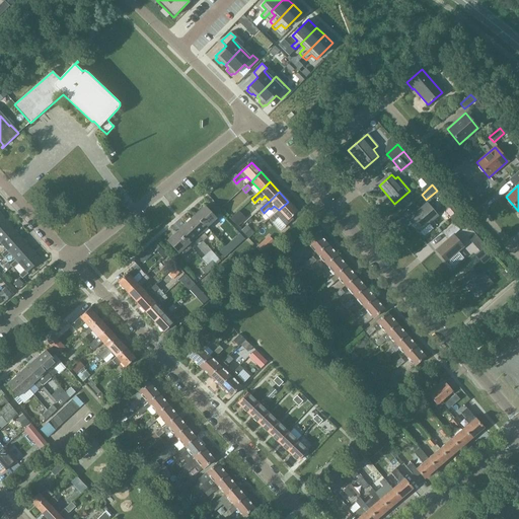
[(279,210),(270,219),(273,222),(278,217),(286,226),(293,219),(291,217),(297,211),(288,202),(279,210)]
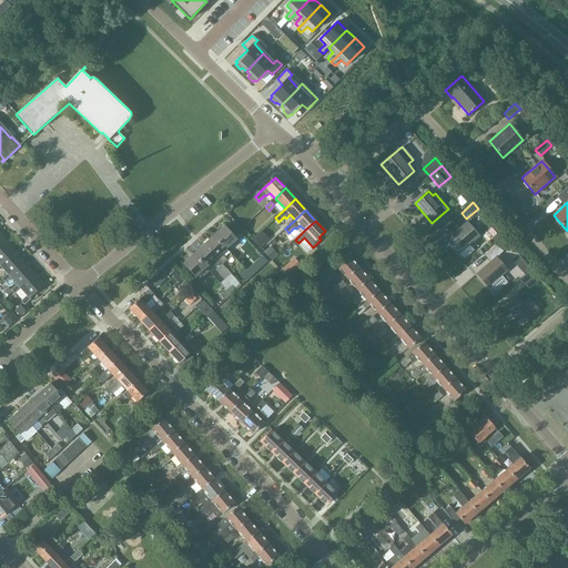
[(459,253),(478,236),(467,223),(447,240),(463,257),(459,253)]
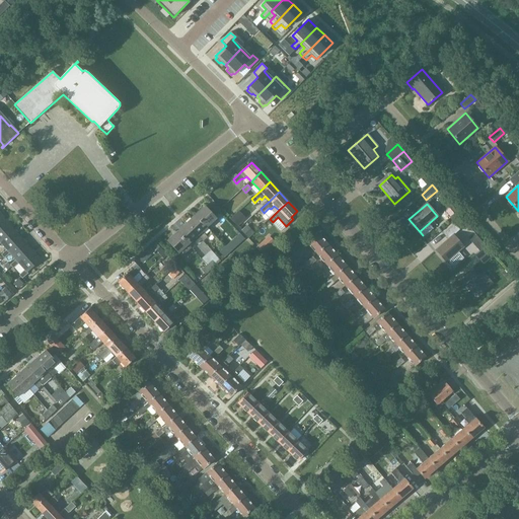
[(196,215),(207,227),(216,219),(205,207),(196,215)]
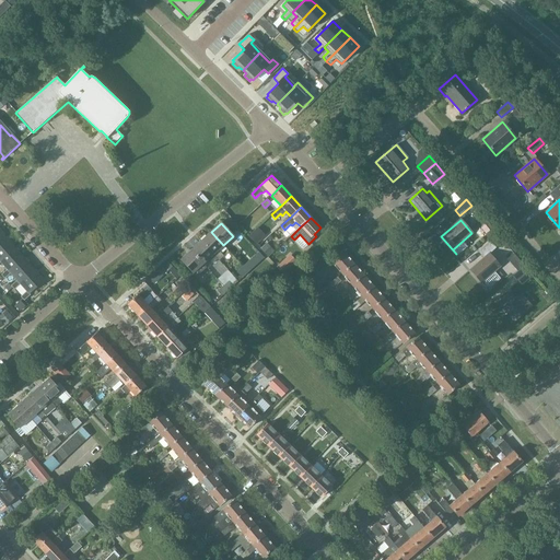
[(218,249),(223,245),(211,232),(200,242),(212,255),(217,259),(218,259),(219,260),(224,256),(218,249)]
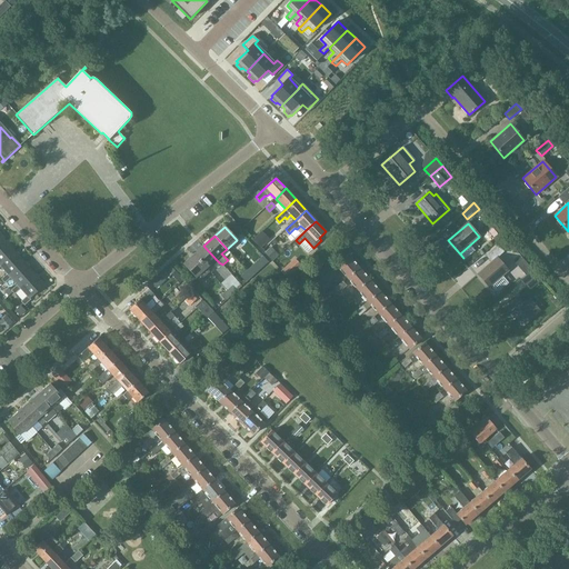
[(0,266),(0,263),(15,251),(5,240),(0,243),(0,267),(0,266)]
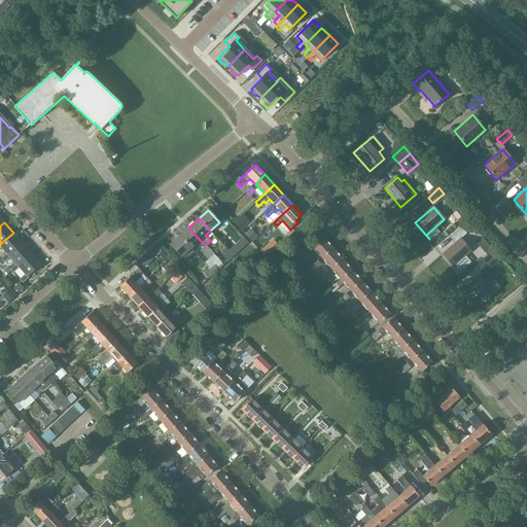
[(204,244),(200,240),(188,227),(179,236),(190,248),(196,243),(201,248),(204,244)]
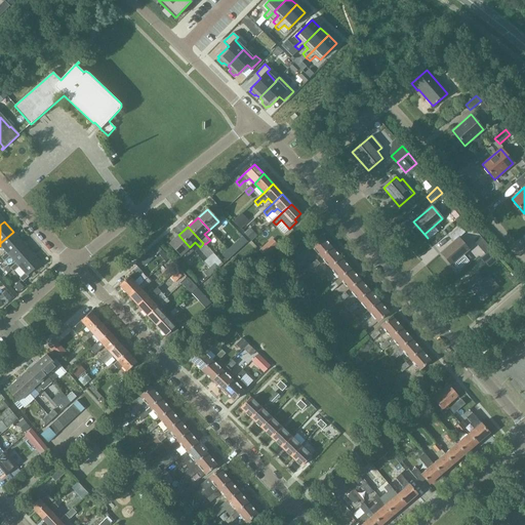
[(435,241),(448,232),(446,228),(432,237),(435,241)]
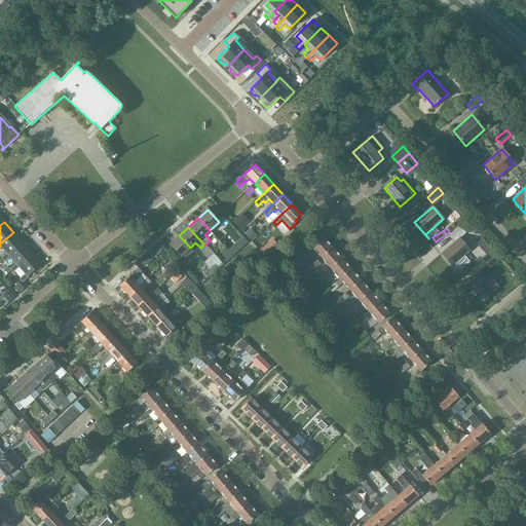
[(460,238),(465,233),(461,228),(451,237),(455,242),(442,254),(452,266),(471,250),(460,238)]
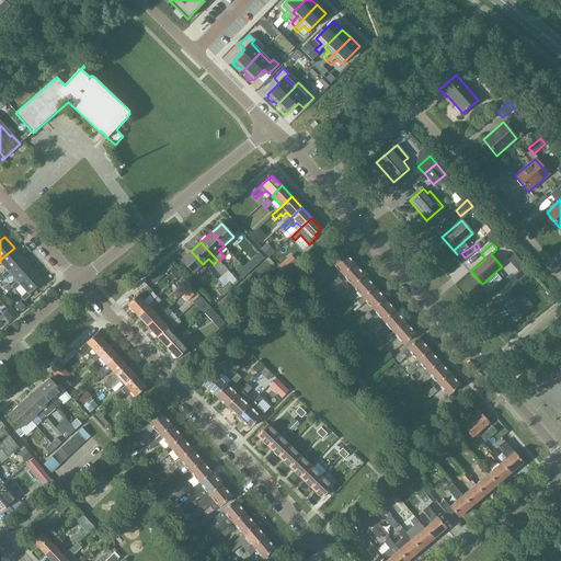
[(9,273),(24,259),(18,251),(14,248),(0,260),(0,262),(0,263),(7,271),(1,276),(4,279),(10,274),(9,273)]
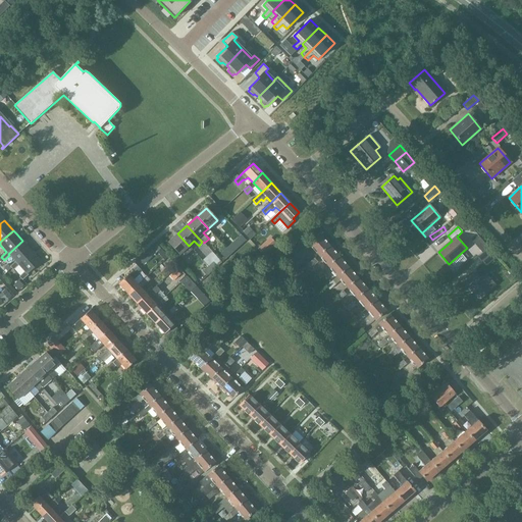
[(192,250),(189,246),(177,233),(168,243),(183,258),(192,250)]
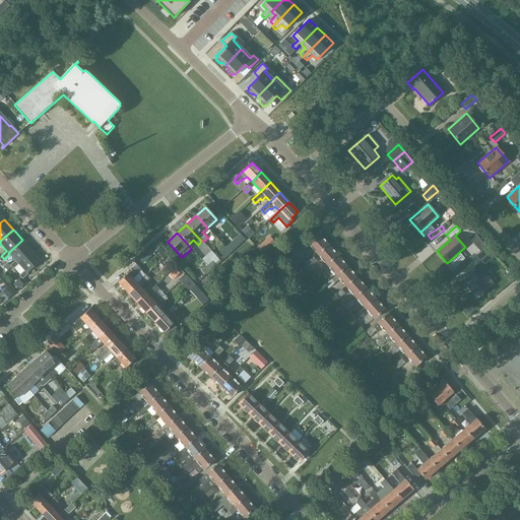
[(275,243),(270,237),(269,236),(256,248),(262,254),(275,243)]
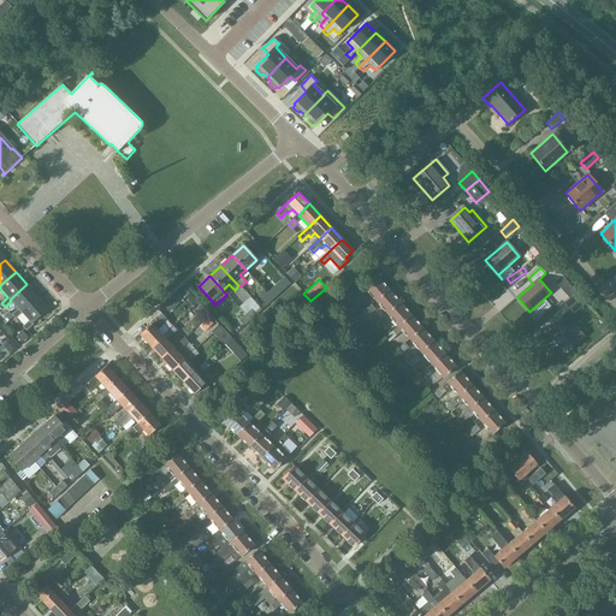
[(374,279),(356,295),(365,304),(366,307),(385,290),(374,279)]
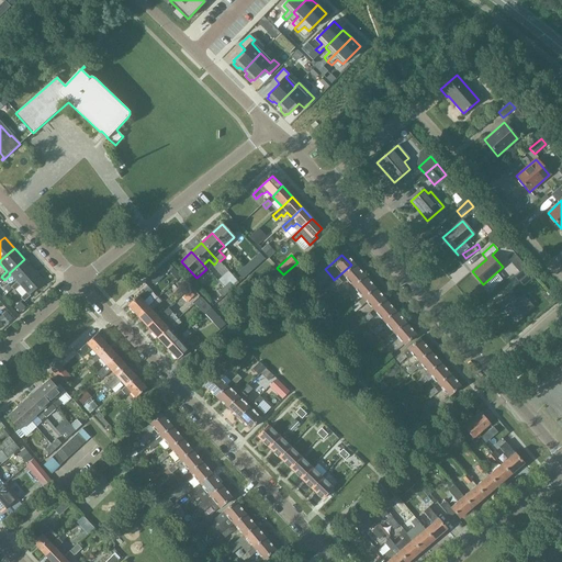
[(19,284),(34,270),(24,259),(9,273),(10,274),(17,282),(11,288),(14,291),(20,285),(19,284)]
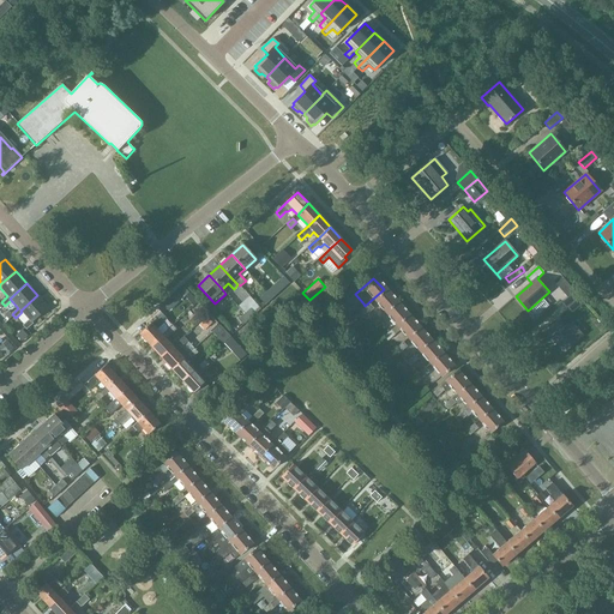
[(190,293),(188,292),(184,286),(162,306),(168,312),(190,293)]
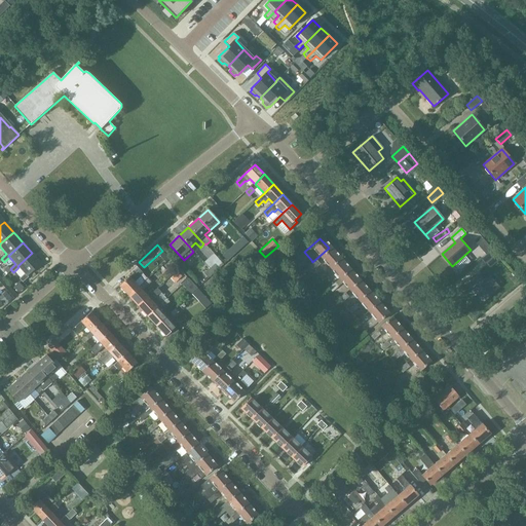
[(232,256),(238,251),(234,246),(228,251),(232,256)]
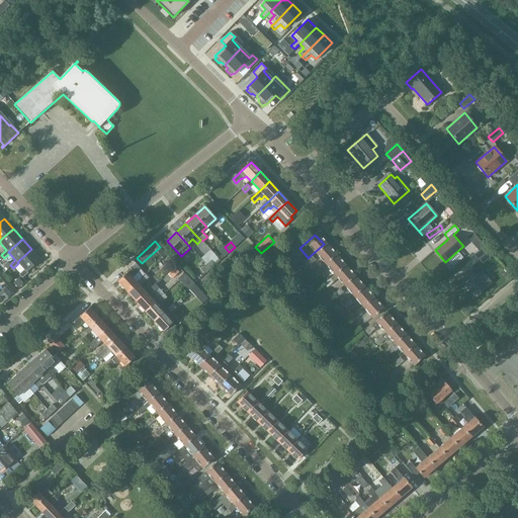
[(324,244),(308,258),(309,259),(316,267),(332,254),(324,244)]
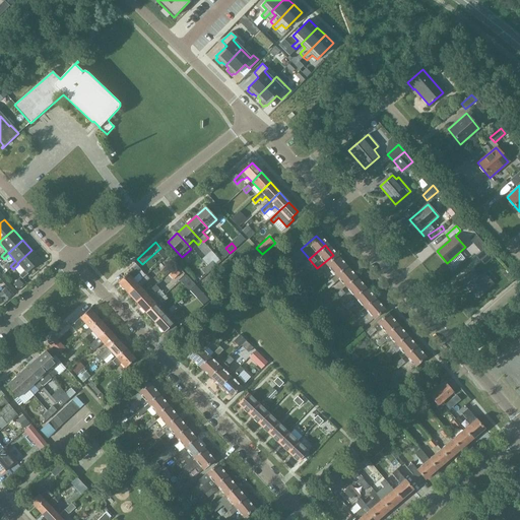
[(479,261),(491,252),(486,247),(475,257),(479,261)]
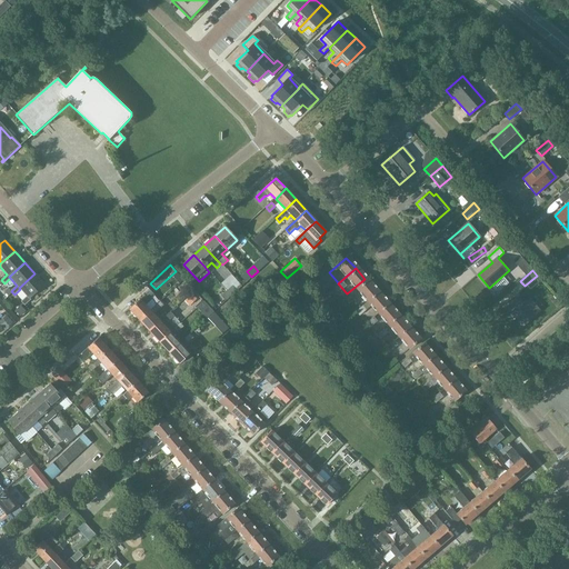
[(246,282),(251,277),(247,271),(241,277),(246,282)]
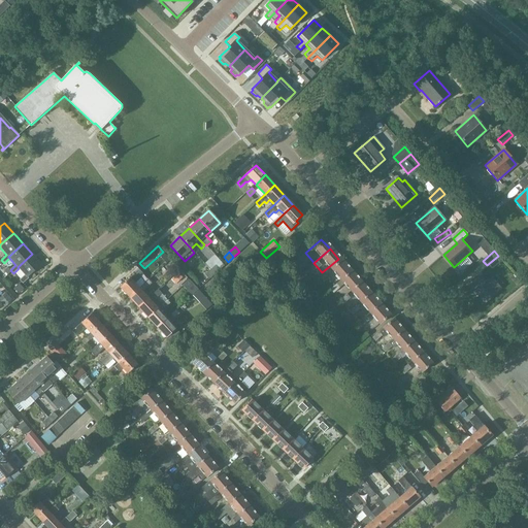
[(18,267),(19,268),(25,275),(20,279),(23,283),(28,278),(27,277),(41,264),(32,254),(18,267)]
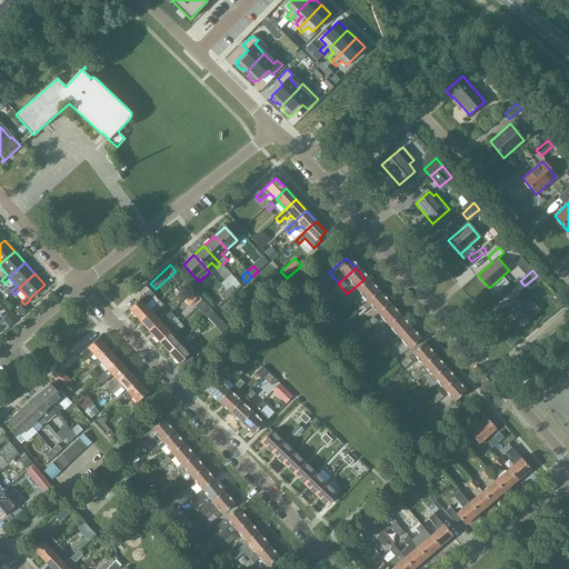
[(226,291),(235,283),(230,279),(221,287),(226,291)]
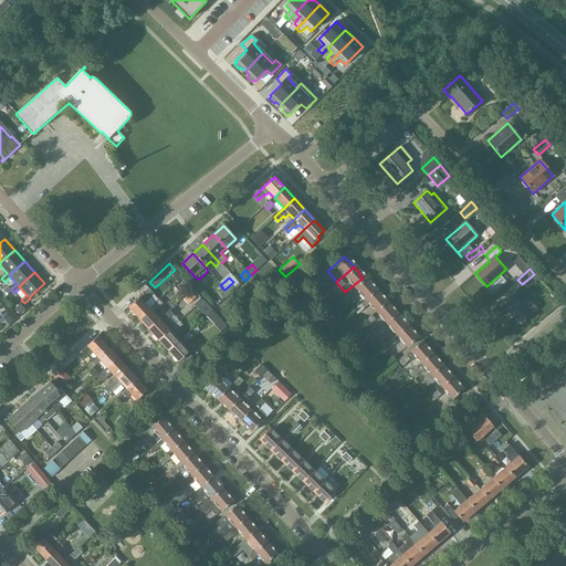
[(363,278),(345,292),(353,301),(355,303),(371,287),(363,278)]
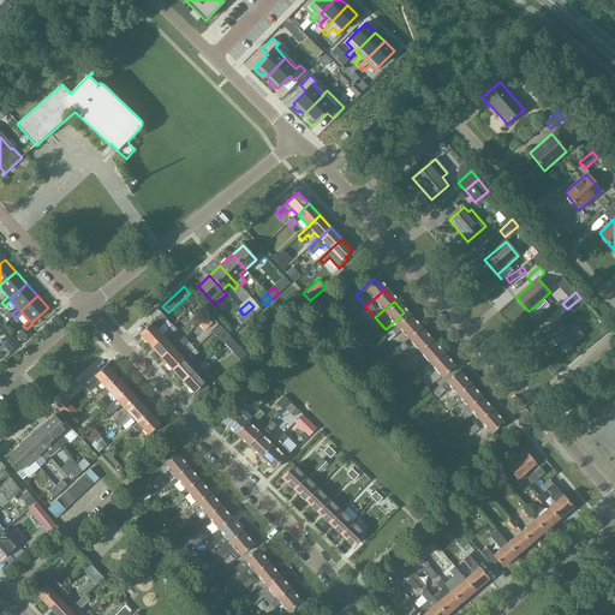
[(256,314),(251,309),(245,314),(250,320),(256,314)]
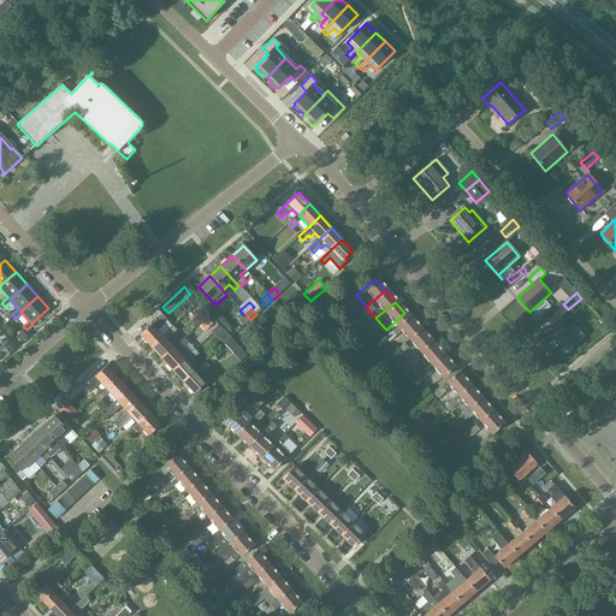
[(404,313),(386,330),(388,331),(396,341),(414,325),(404,313)]
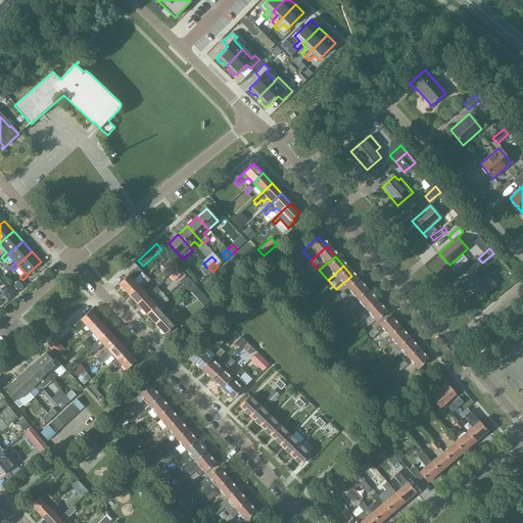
[(128,294),(138,285),(134,280),(138,277),(136,275),(141,271),(138,267),(133,272),(129,275),(119,284),(128,294)]
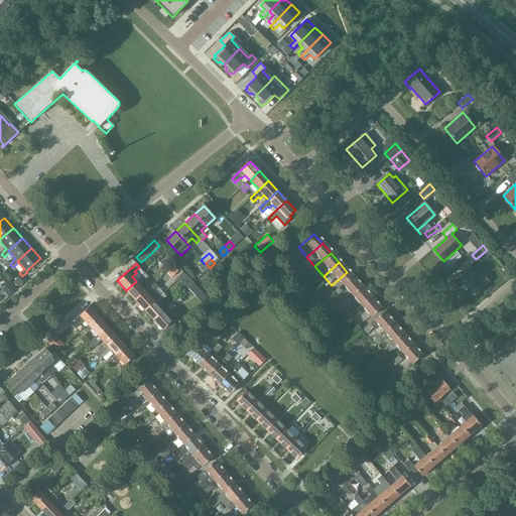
[(205,273),(210,268),(206,263),(200,268),(204,273),(205,273)]
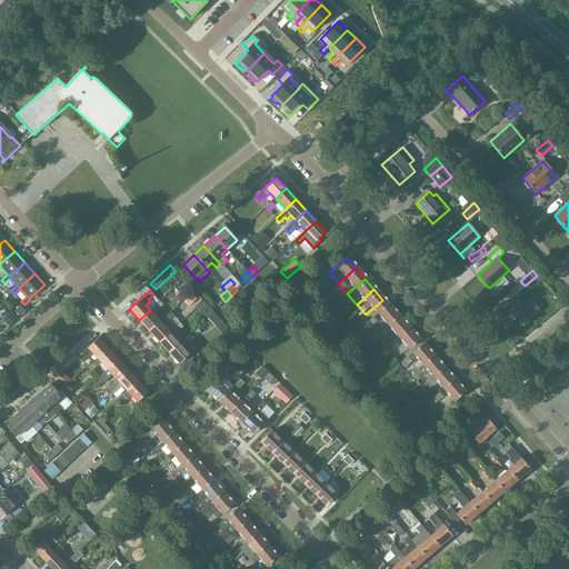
[(540,310),(532,302),(531,302),(526,307),(518,298),(507,308),(522,327),(535,317),(535,316),(541,310),(540,310)]
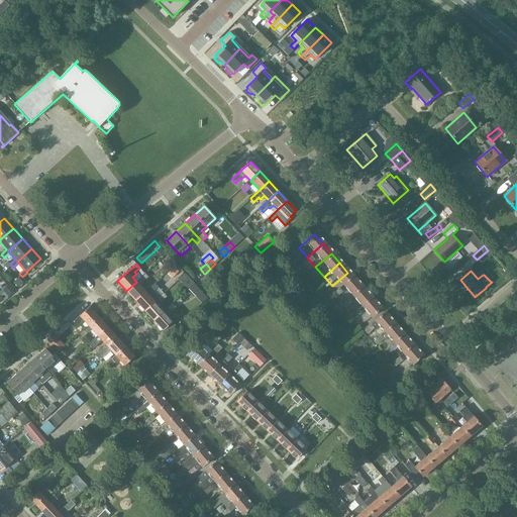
[(347,273),(332,286),(339,294),(340,296),(356,282),(347,273)]
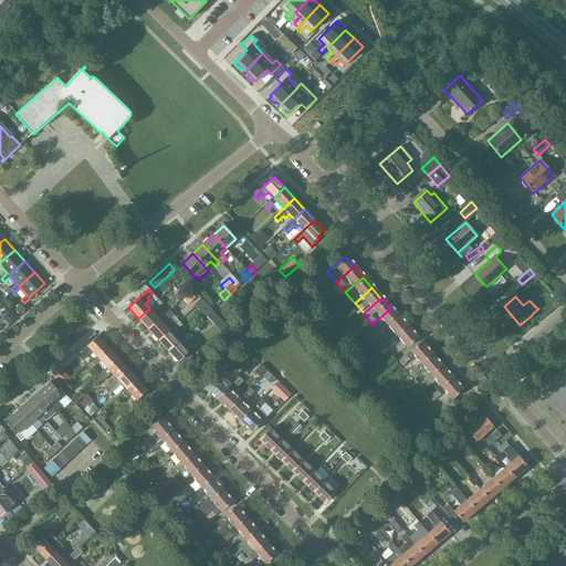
[(148,329),(159,320),(153,313),(163,303),(159,300),(149,308),(138,318),(148,329)]
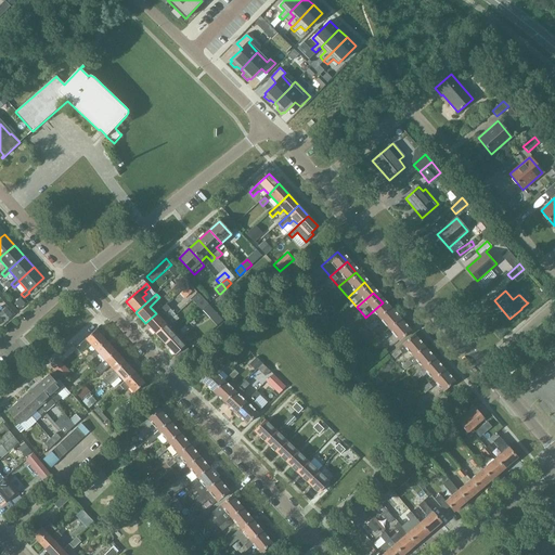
[(383,302),(365,318),(374,327),(391,313),(383,302)]
